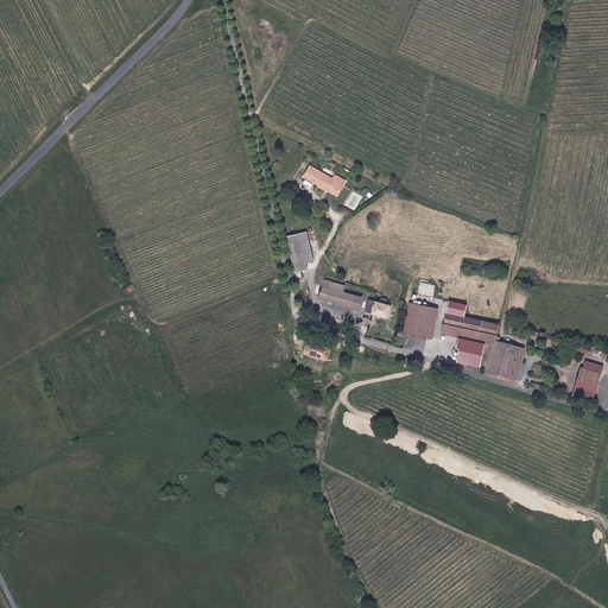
[(334,178),(312,165),(306,176),(327,188),(328,187),(337,192),(343,183),(346,184),(348,179),(336,173),(334,178)]
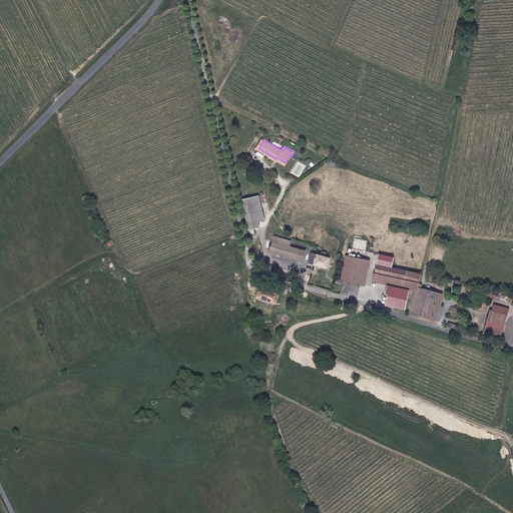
[(265,219),(259,195),(241,199),(249,230),(258,228),(257,221),(265,219)]
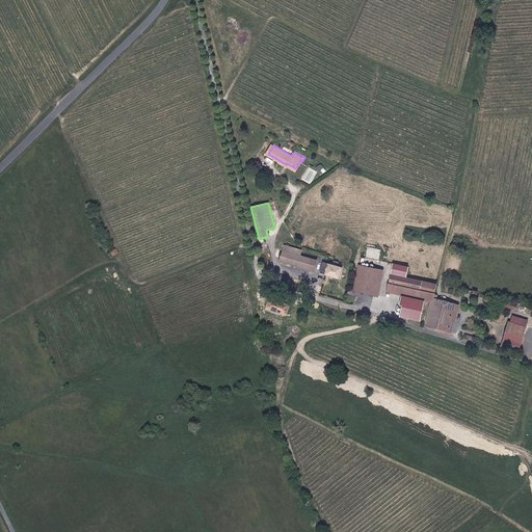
[(315,262),(300,258),(302,250),(282,244),(280,254),(277,263),(313,271),(315,262)]
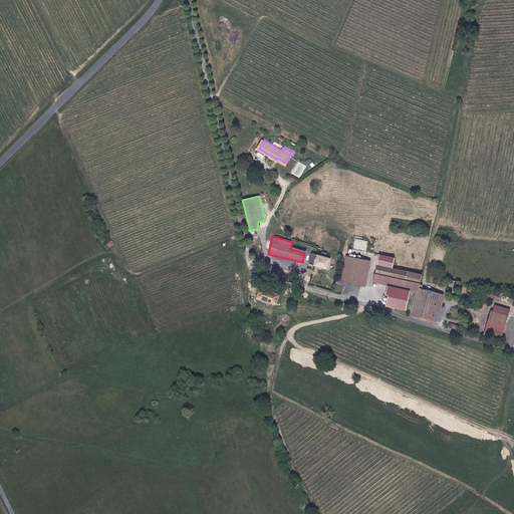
[(106,243),(108,249),(111,248),(114,246),(112,241),(109,242),(106,243)]
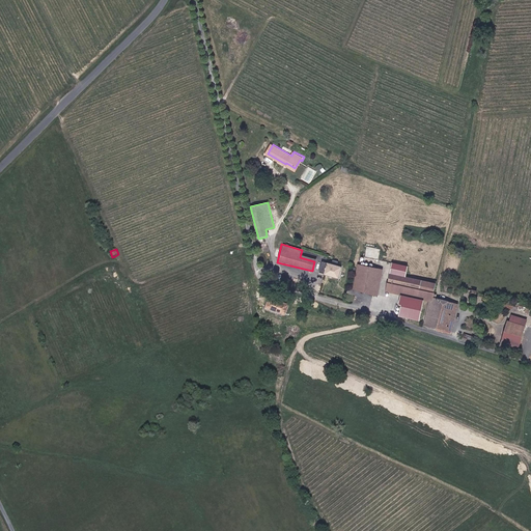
[(330,262),(322,260),(319,272),(327,274),(326,276),(337,278),(340,264),(336,263),(337,259),(331,257),(330,262)]
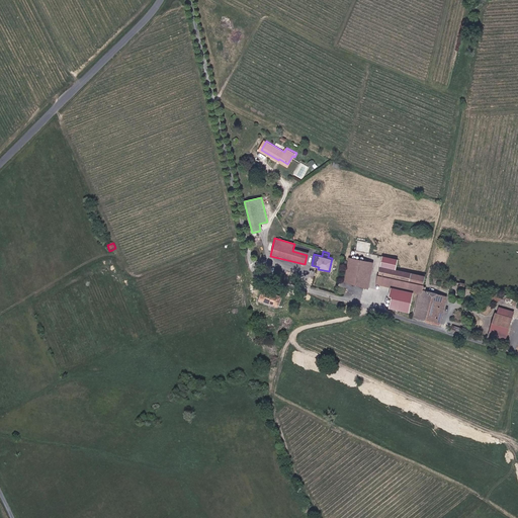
[(365,286),(371,262),(349,257),(343,280),(365,286)]
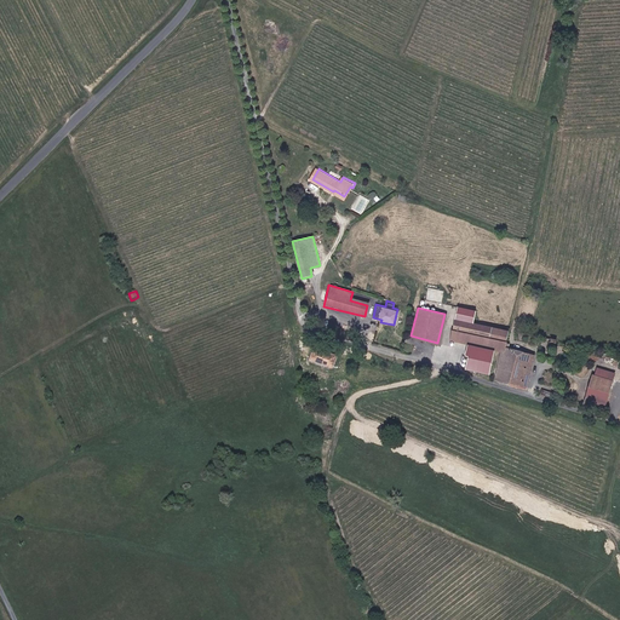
[(460,310),(458,321),(476,327),(478,315),(460,310)]
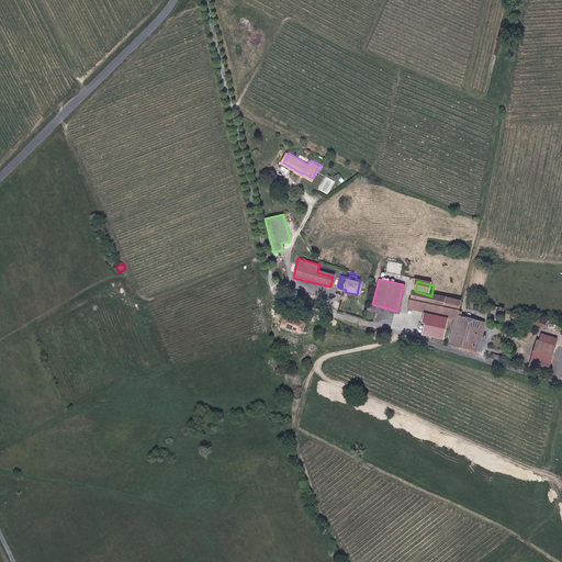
[(456,324),(459,312),(448,308),(449,301),(436,298),(431,296),(415,291),(409,310),(453,323),(456,324)]
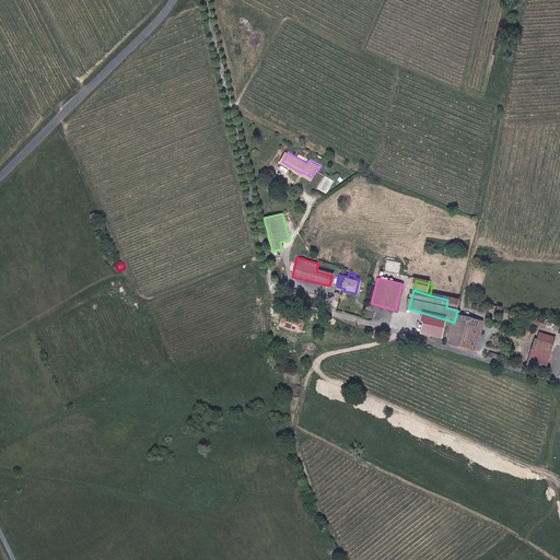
[(454,323),(452,322),(447,343),(476,351),(482,323),(459,317),(461,311),(457,311),(454,323)]
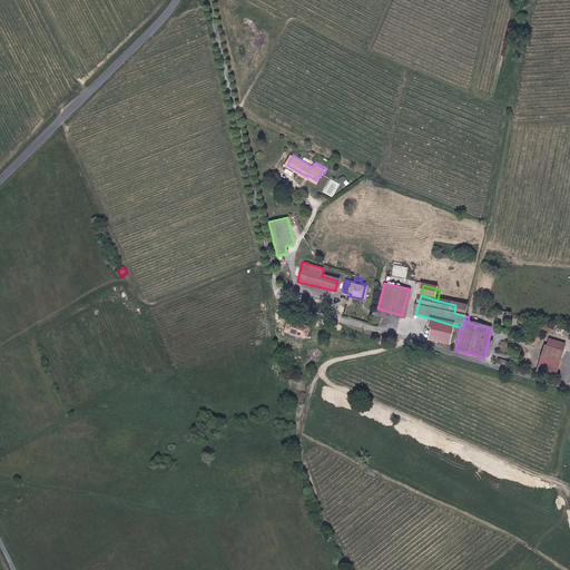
[(307,326),(290,322),(286,333),(305,337),(307,326)]
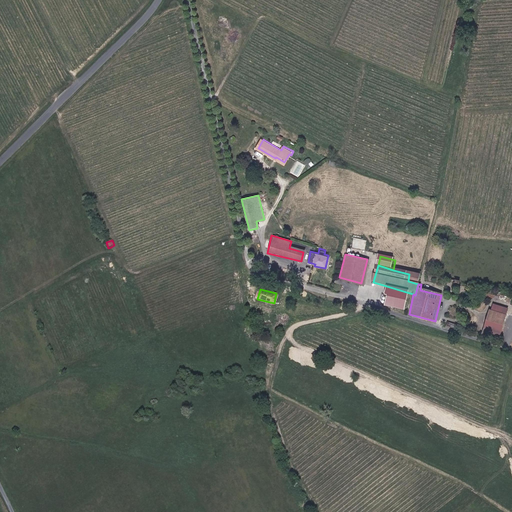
[(403,298),(382,292),(379,303),(400,308),(403,298)]
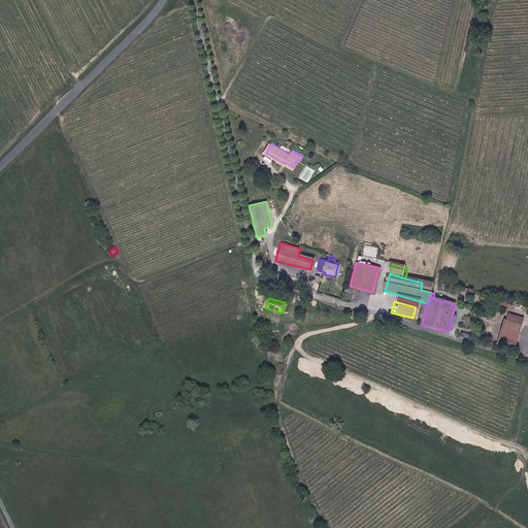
[(527,306),(527,305),(518,303),(517,311),(526,314),(527,306)]
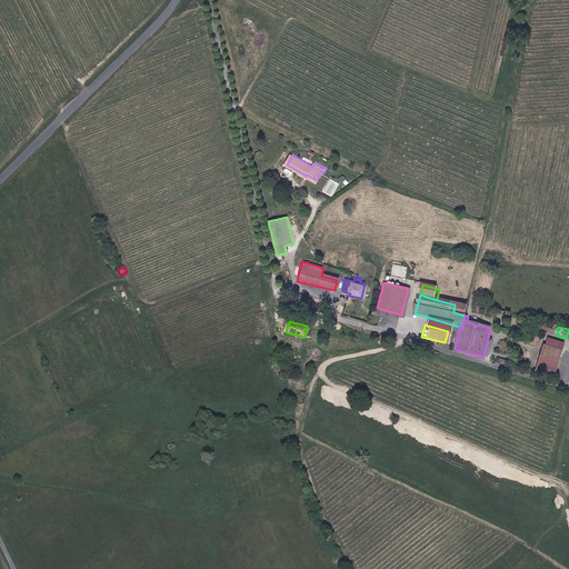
[(543,341),(541,350),(537,363),(535,370),(541,372),(555,376),(556,369),(559,355),(561,346),(562,341),(548,337),(546,342),(543,341)]
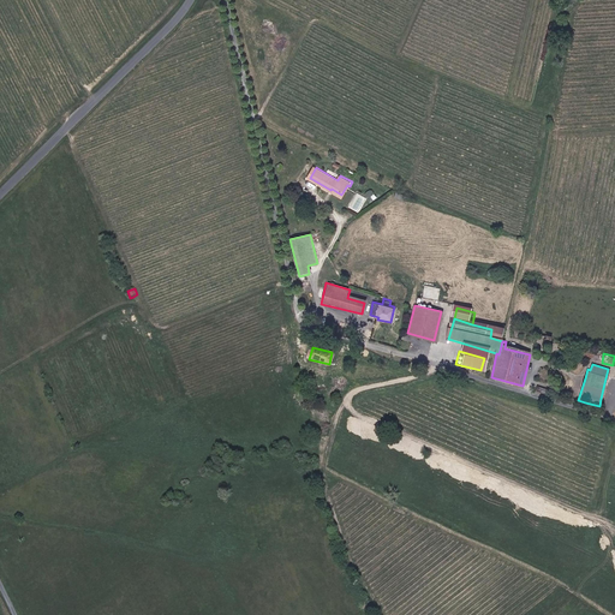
All buildings are outlined.
